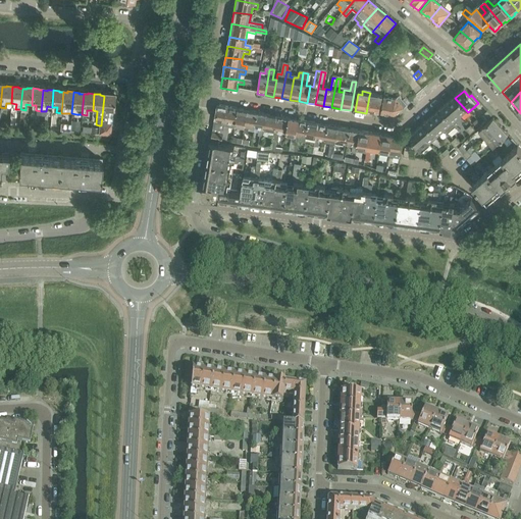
[(110,138),(111,126),(106,125),(107,116),(107,111),(113,112),(114,97),(113,97),(113,95),(108,95),(108,96),(104,96),(101,125),(99,125),(98,137),(110,138)]
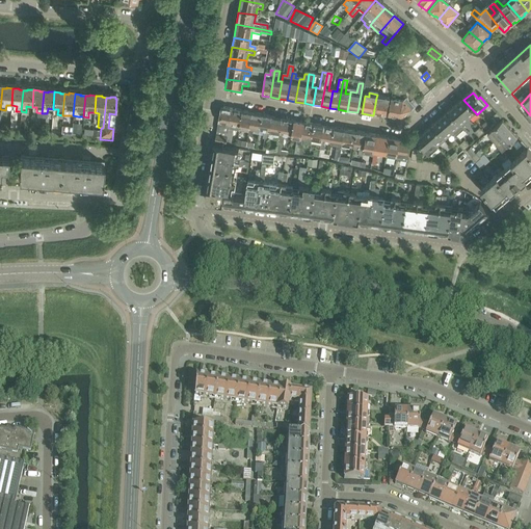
[(389,100),(376,98),(373,115),(386,117),(389,100)]
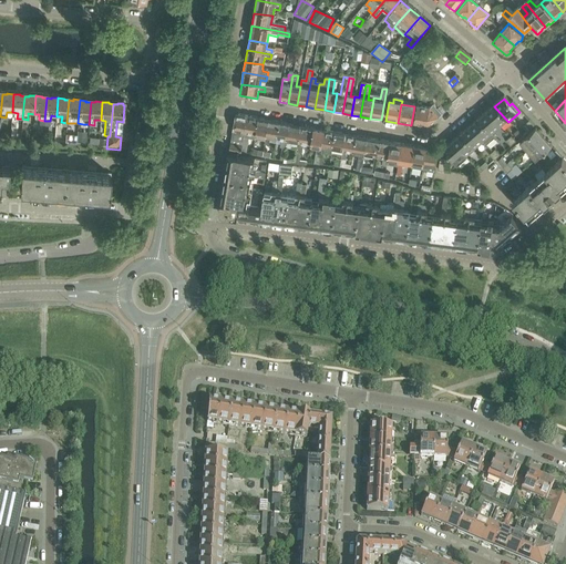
[(417,109),(413,126),(428,129),(441,116),(432,106),(429,111),(417,109)]
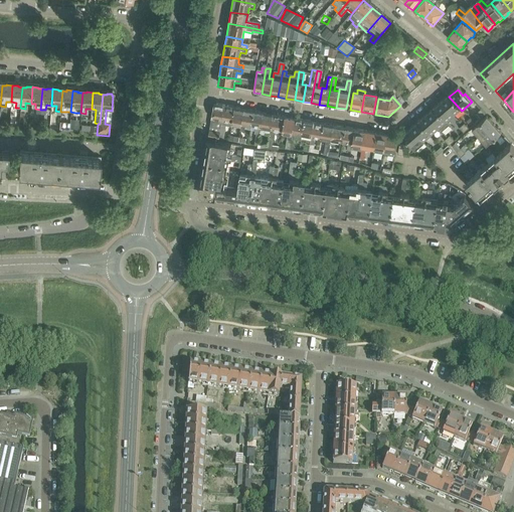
[(442,103),(454,118),(462,111),(449,97),(442,103)]
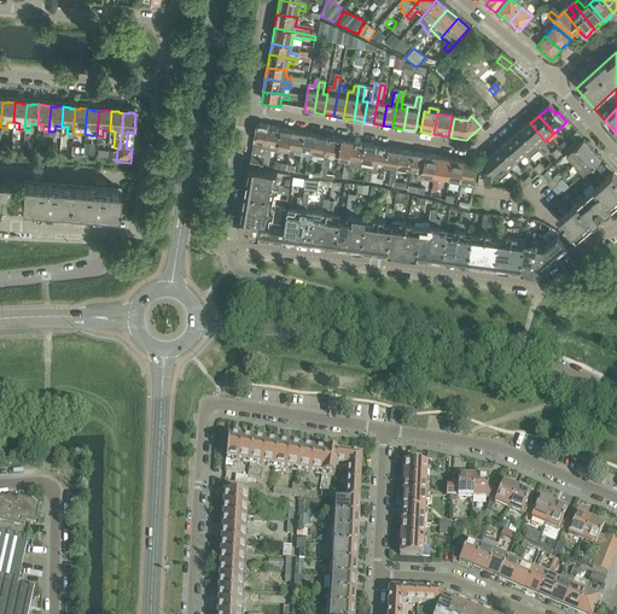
[(530,123),(521,132),(535,148),(545,141),(530,123)]
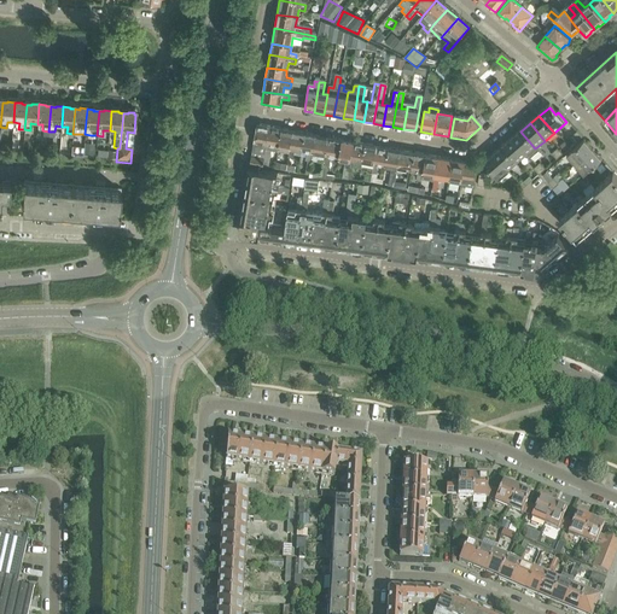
[(263,169),(266,152),(267,147),(269,129),(256,127),(252,155),(262,157),(261,161),(251,159),(250,167),(263,169)]
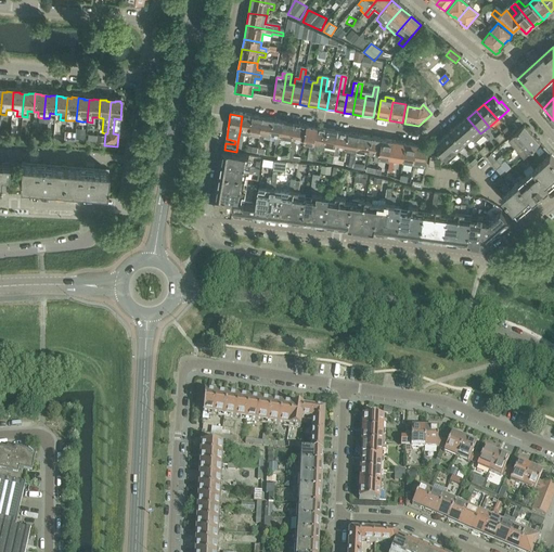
[(242,116),(240,132),(239,137),(249,139),(249,135),(253,118),(242,116)]
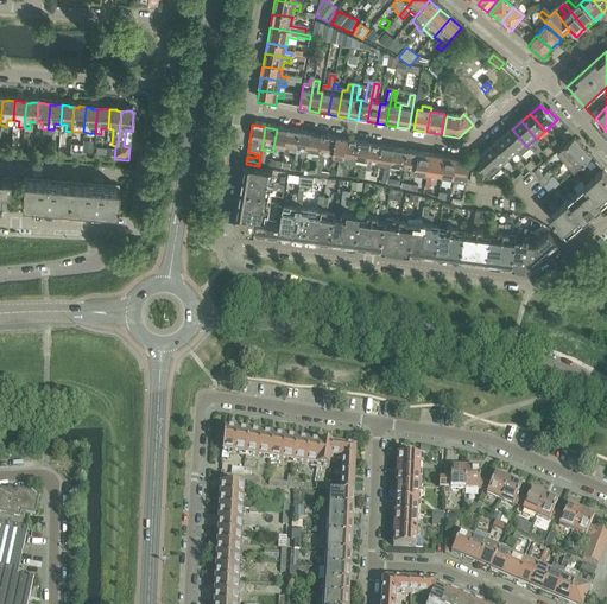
[(277,129),(273,147),(273,152),(284,153),(288,132),(277,129)]
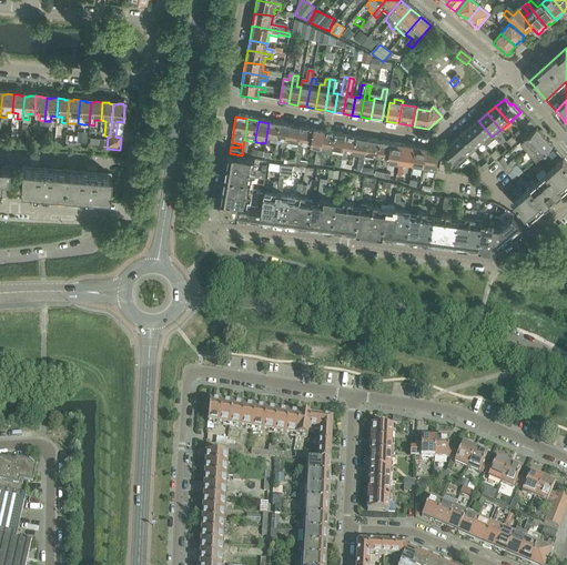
[(469,129),(484,144),(486,148),(495,140),(492,137),(478,121),(469,129)]
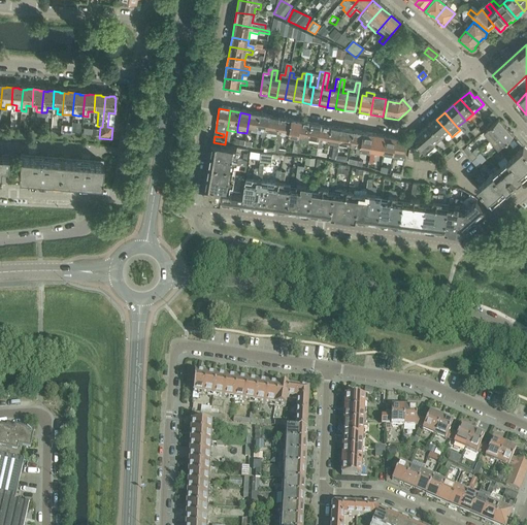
[(260,116),(250,115),(246,133),(246,136),(251,137),(252,130),(258,131),(260,116)]
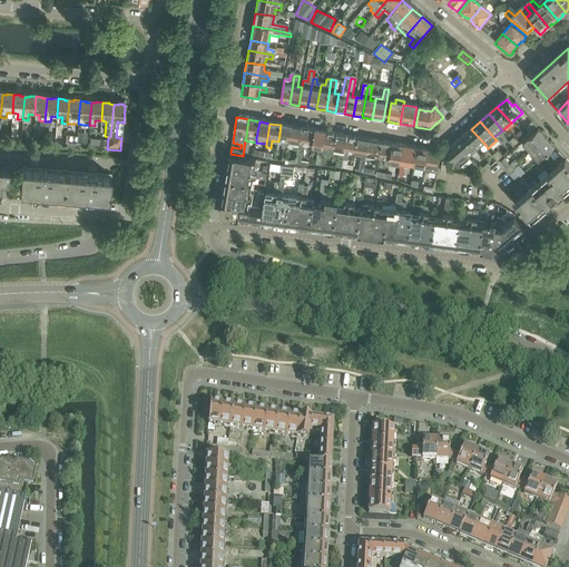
[(292,127),(281,125),(278,142),(283,143),(281,150),(283,150),(281,164),(285,164),(287,150),(288,144),(292,127)]
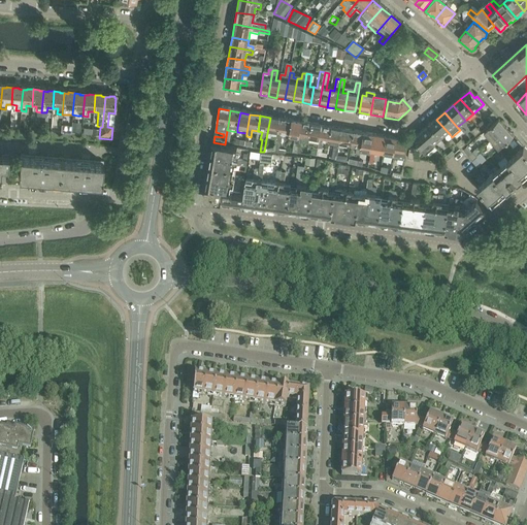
[(281,120),(270,118),(267,133),(266,139),(270,140),(270,138),(276,139),(281,120)]
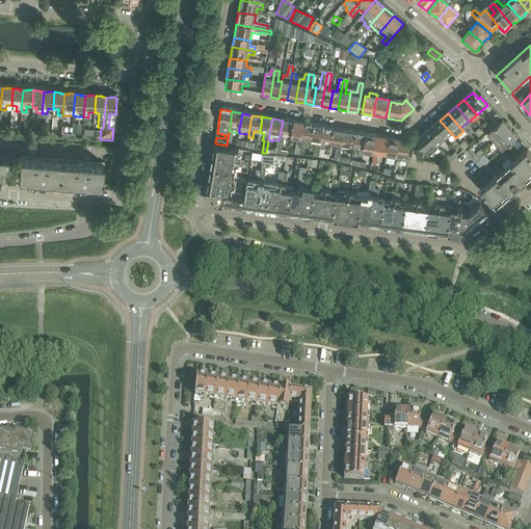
[(294,123),(283,121),(279,140),(283,141),(284,136),(291,138),(294,123)]
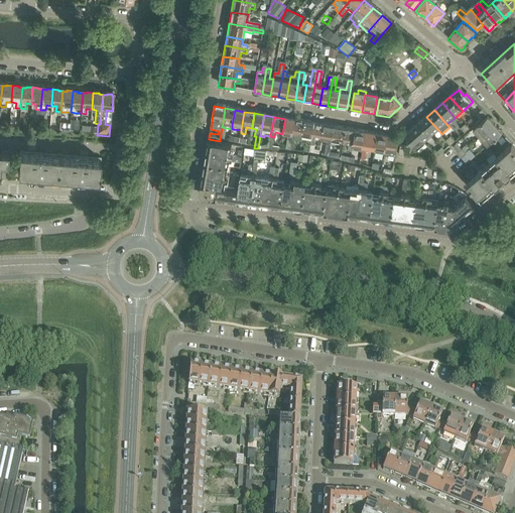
[(426,117),(418,123),(431,138),(439,131),(426,117)]
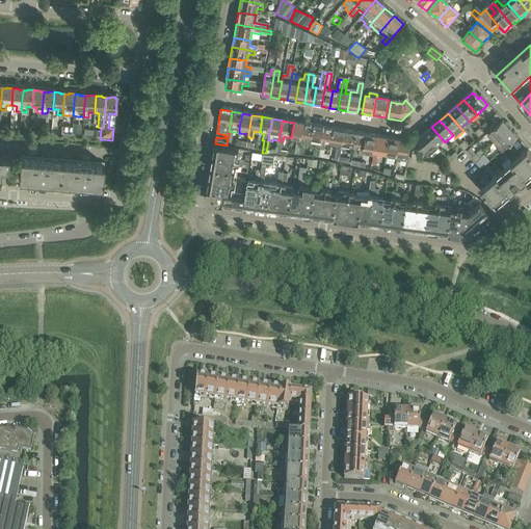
[(304,125),(294,123),(291,138),(297,139),(296,144),(300,146),(301,139),(304,125)]
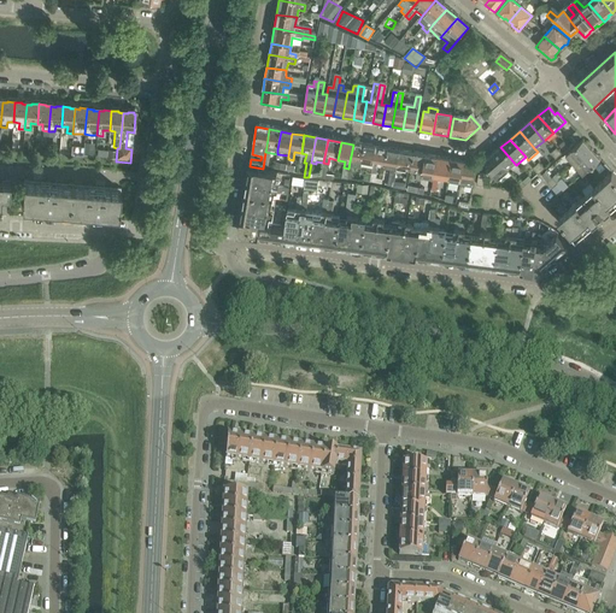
[(574,166),(591,152),(582,142),(575,148),(573,146),(563,154),(574,166)]
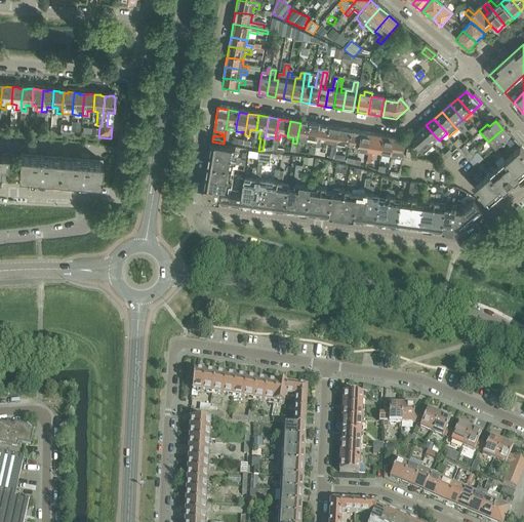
[(310,124),(300,123),(297,137),(308,139),(310,124)]
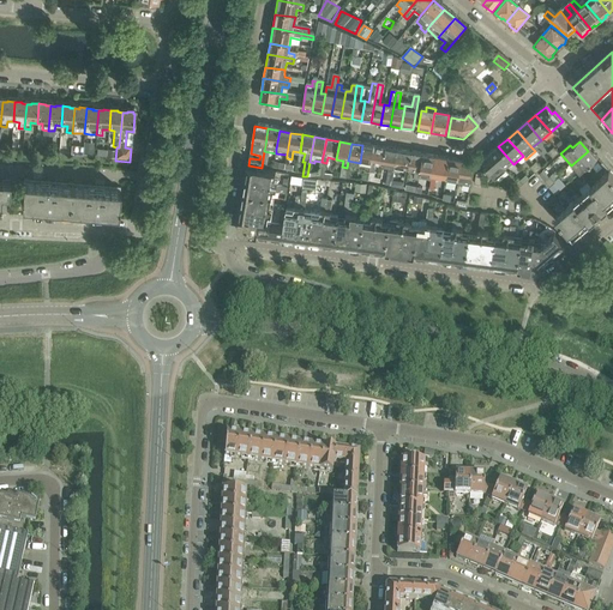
[(374,148),(362,145),(360,163),(372,165),(374,148)]
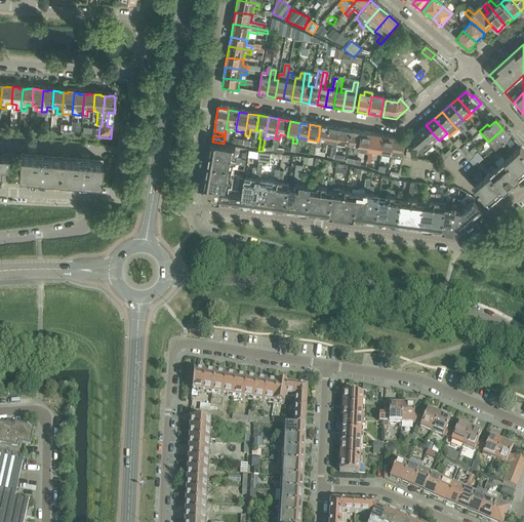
[(80,134),(80,126),(62,125),(61,133),(80,134)]
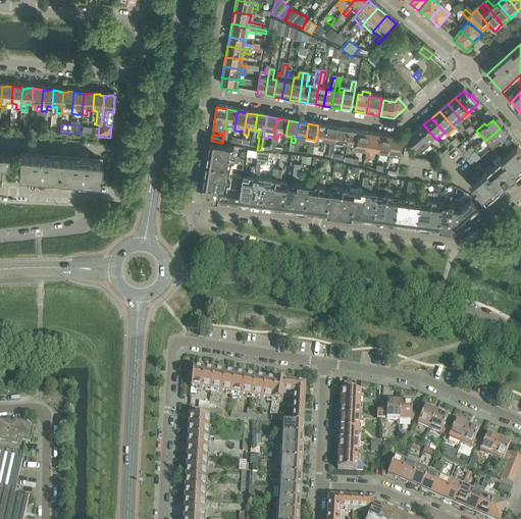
[(423,124),(416,132),(428,146),(436,140),(423,124)]
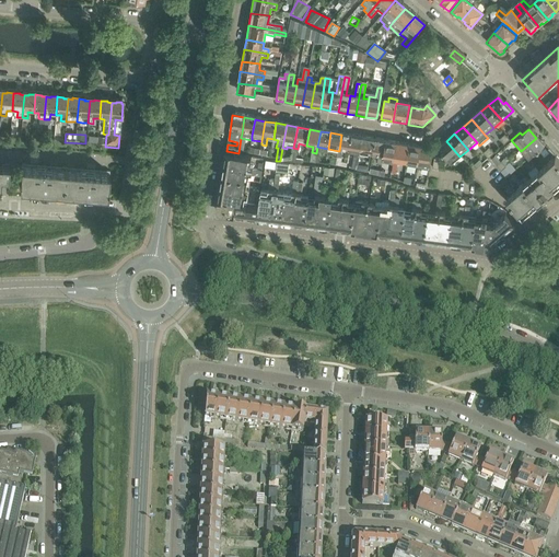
[(352,137),(341,135),(339,151),(337,159),(341,160),(342,151),(349,153),(352,137)]
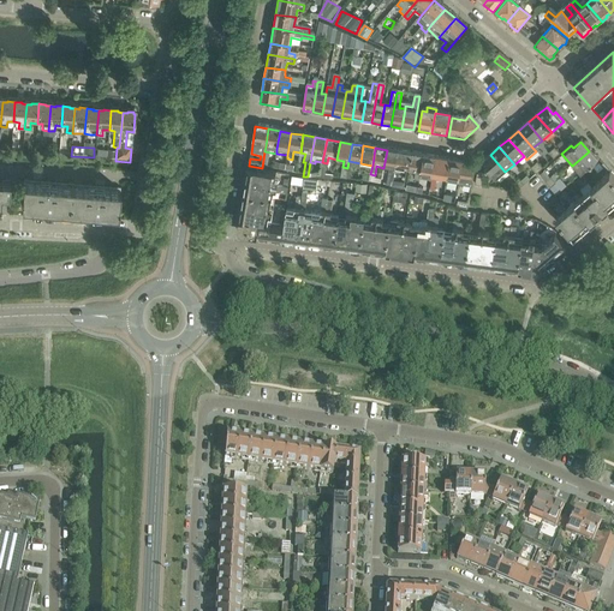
[(398,151),(387,150),(383,168),(389,168),(388,177),(394,178),(394,175),(398,151)]
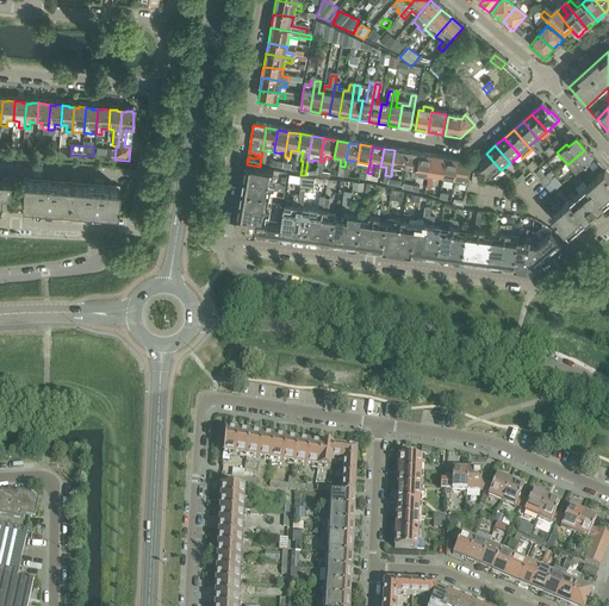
[(408,152),(395,150),(391,174),(396,174),(397,169),(405,170),(408,152)]
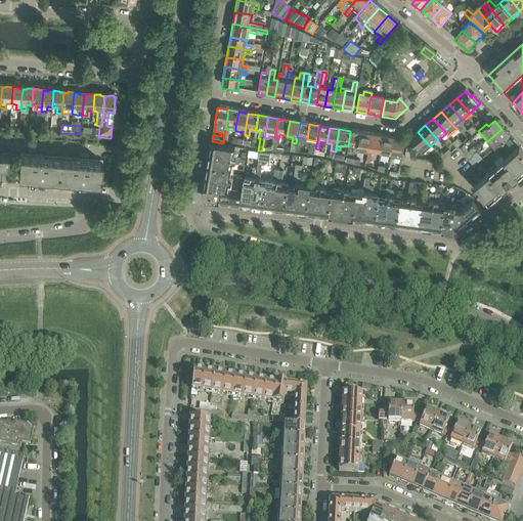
[(510,137),(502,129),(487,141),(494,150),(510,137)]
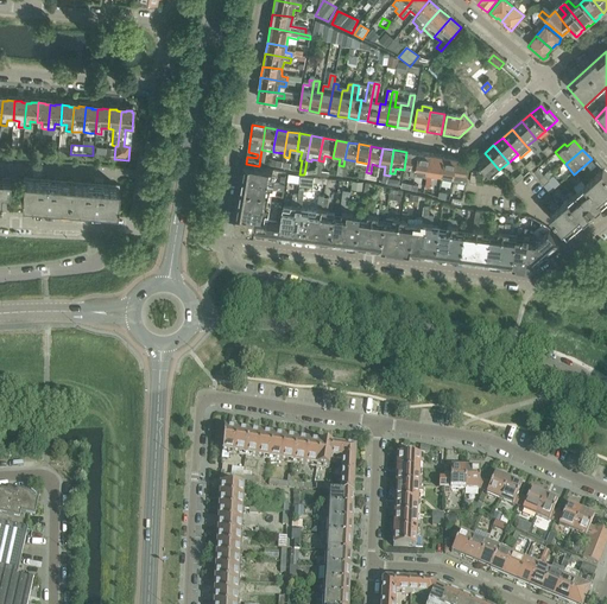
[(418,154),(406,152),(404,170),(410,171),(409,180),(413,180),(415,177),(418,154)]
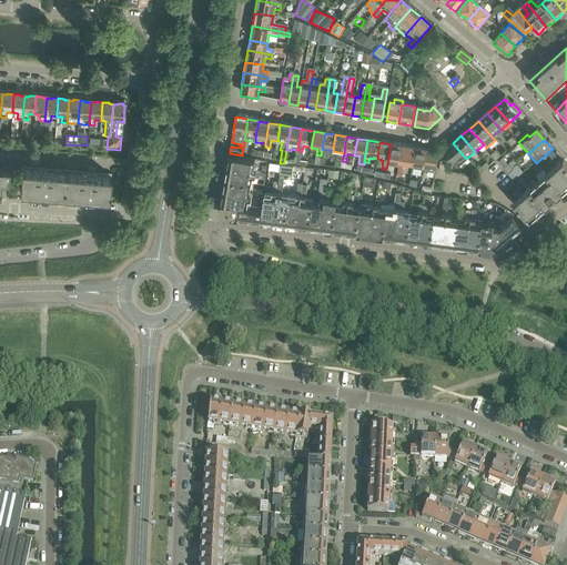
[(455,169),(466,159),(453,143),(444,151),(449,159),(447,160),(455,169)]
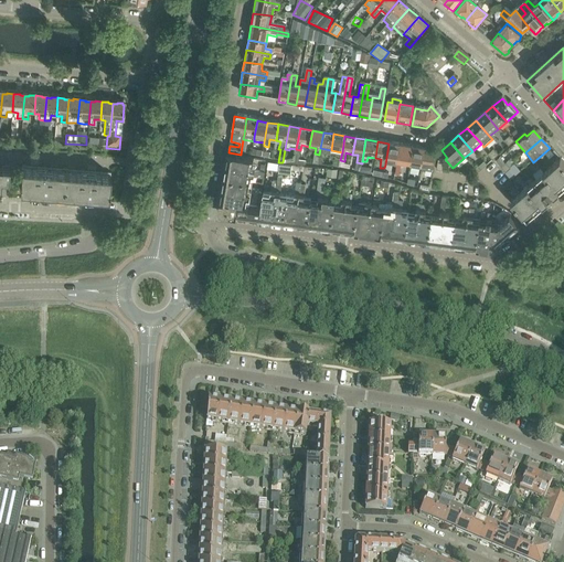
[(400,146),(389,144),(385,165),(395,167),(400,146)]
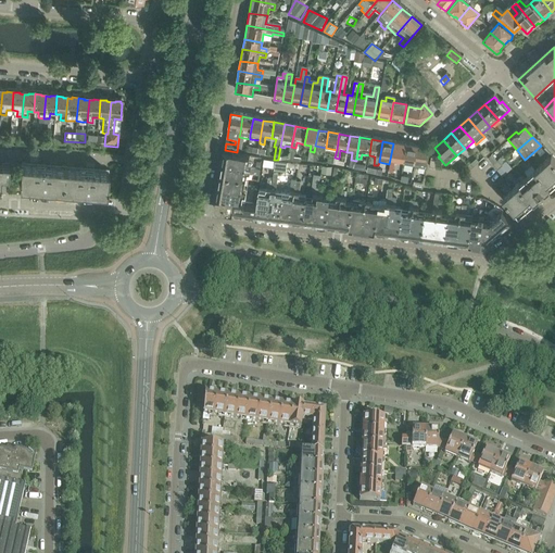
[(406,146),(393,143),(389,164),(394,165),(394,160),(403,162),(406,146)]
